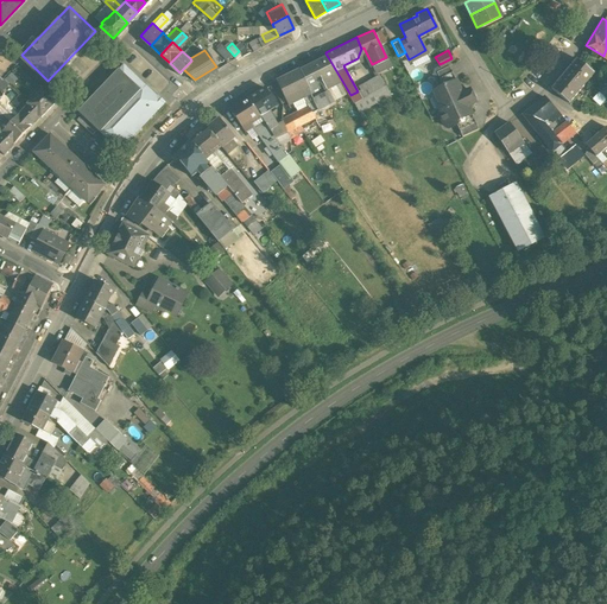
[(326,53),(298,68),(303,77),(316,71),(332,63),(326,53)]
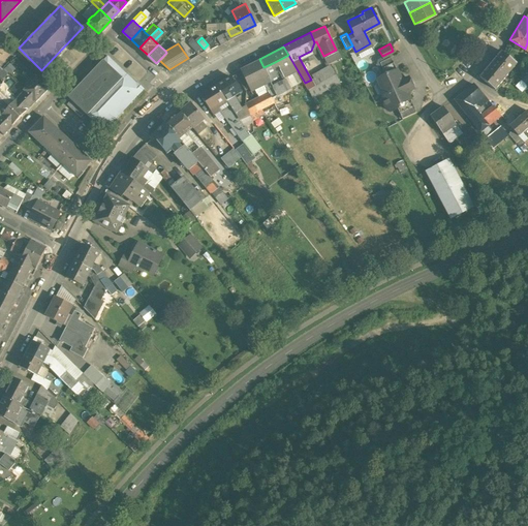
[(336,50),(323,56),(327,62),(339,56),(336,50)]
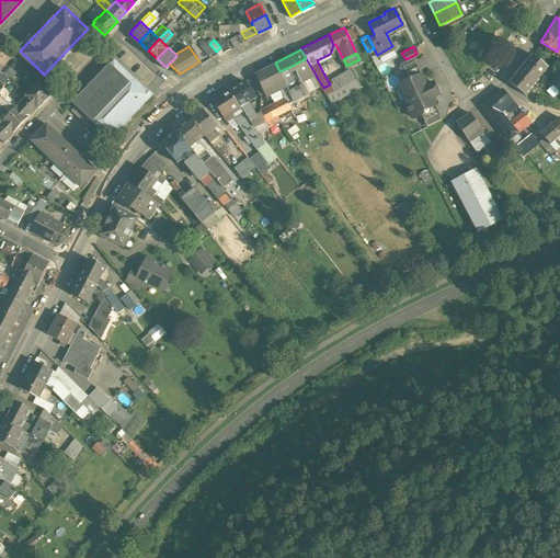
[(530,53),(507,80),(523,93),(546,66),(530,53)]
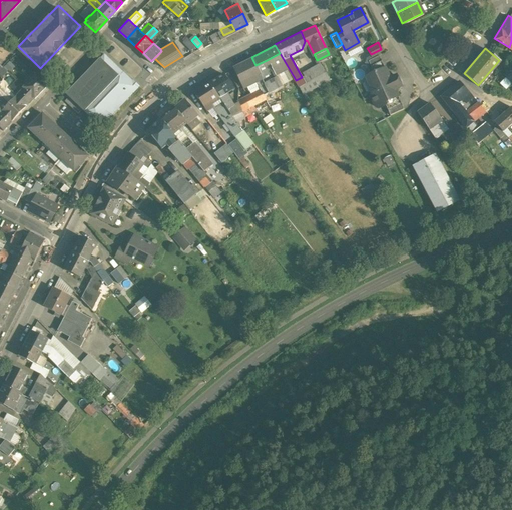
[(280,53),(267,60),(274,73),(286,67),(283,60),(280,53)]
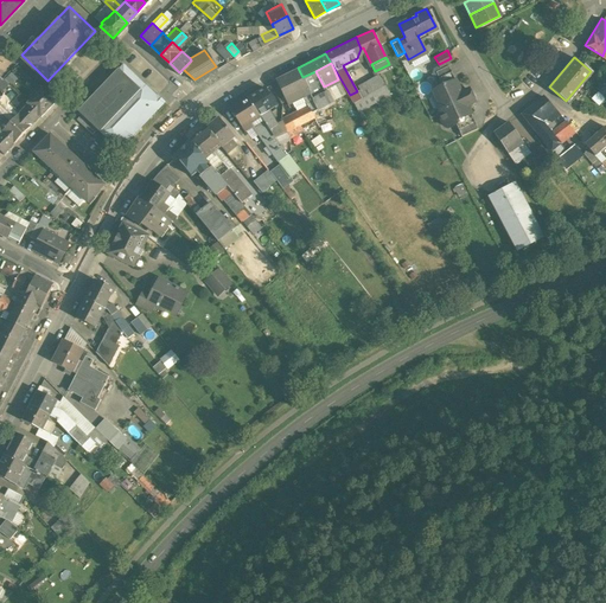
[(447,63),(434,70),(441,84),(454,78),(447,63)]
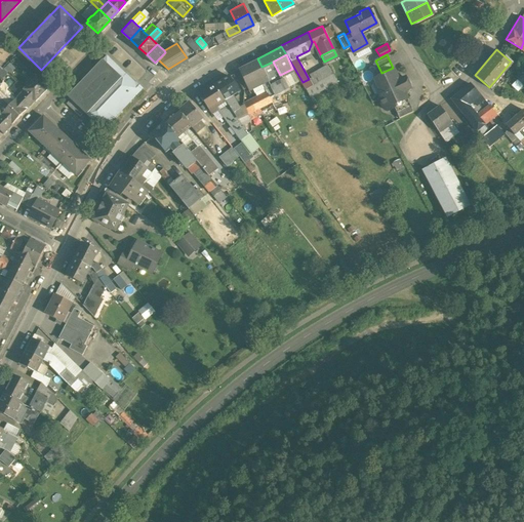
[(103,57),(67,94),(85,112),(86,112),(121,76),(118,73),(103,57)]
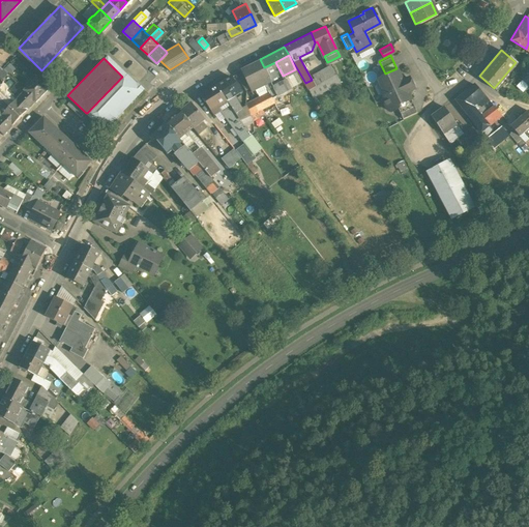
[(260,59),(241,68),(250,85),(261,79),(268,76),(264,67),(260,59)]
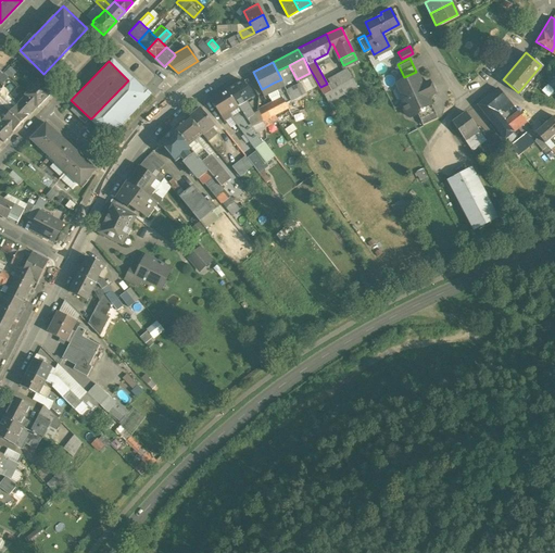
[(344,67),(335,73),(344,91),(349,89),(344,80),(350,78),(344,67)]
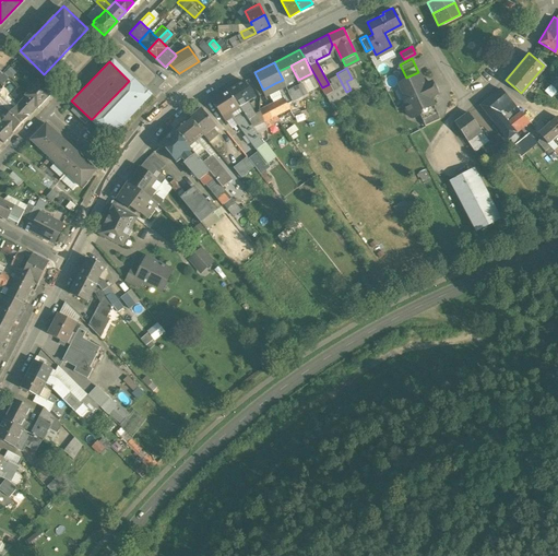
[(424,83),(418,72),(406,78),(401,80),(408,96),(404,98),(403,103),(408,115),(412,116),(418,113),(419,113),(418,109),(432,103),(429,95),(436,92),(430,80),(424,83)]
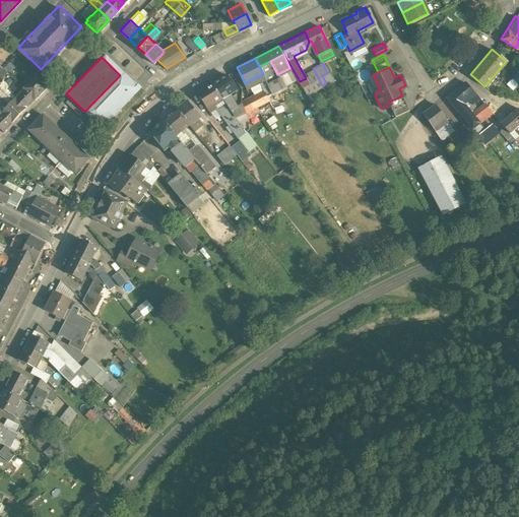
[(127,74),(121,68),(117,72),(120,75),(123,78),(127,74)]
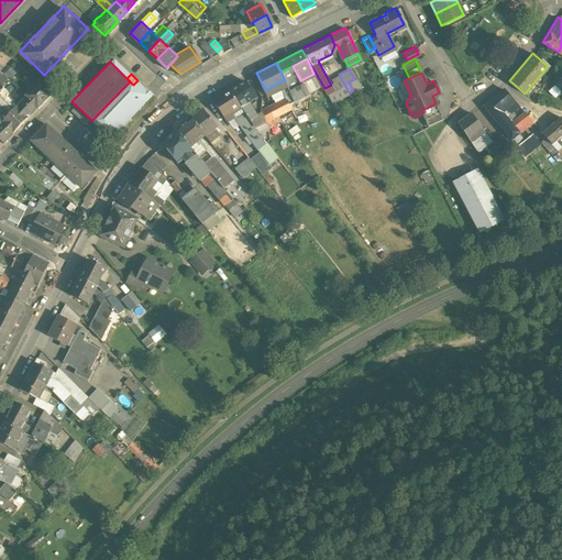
[(17,85),(7,76),(4,78),(8,81),(6,84),(12,90),(17,85)]
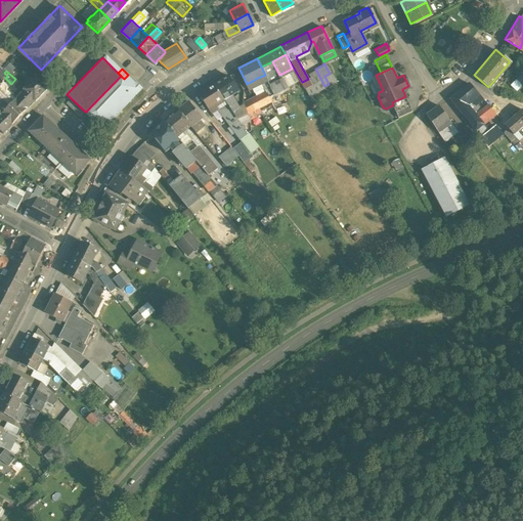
[(36,74),(24,87),(25,88),(35,97),(35,98),(47,85),(36,74)]
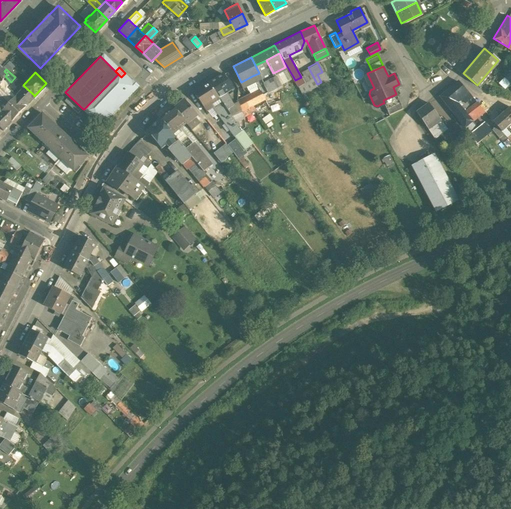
[(222,72),(208,81),(218,96),(226,92),(232,87),(222,72)]
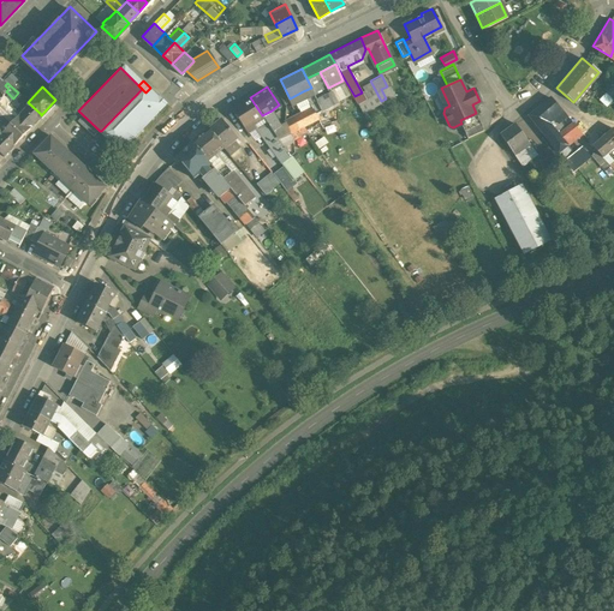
[(150,88),(145,93),(142,89),(101,131),(119,149),(166,101),(159,94),(158,95),(150,88)]
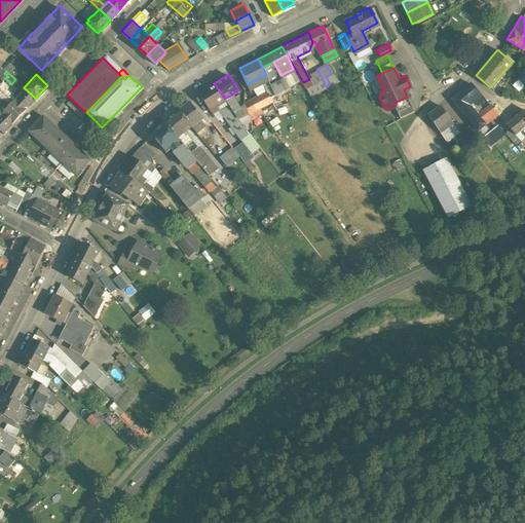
[(266,75),(259,78),(263,85),(266,90),(268,96),(274,94),(270,84),(266,75)]
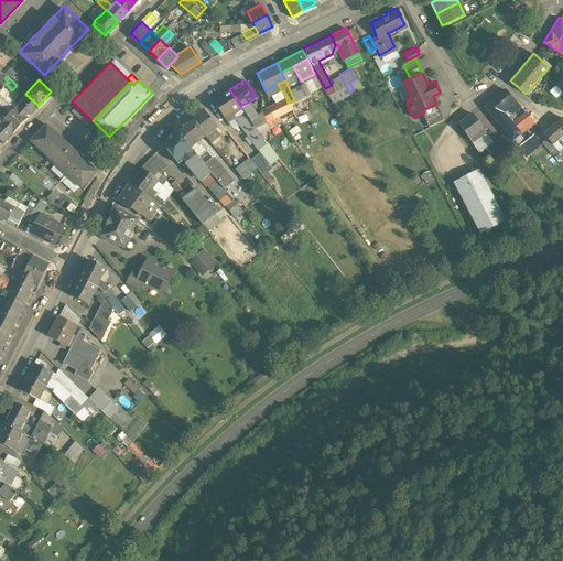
[(303,83),(290,90),(294,100),(309,93),(303,83)]
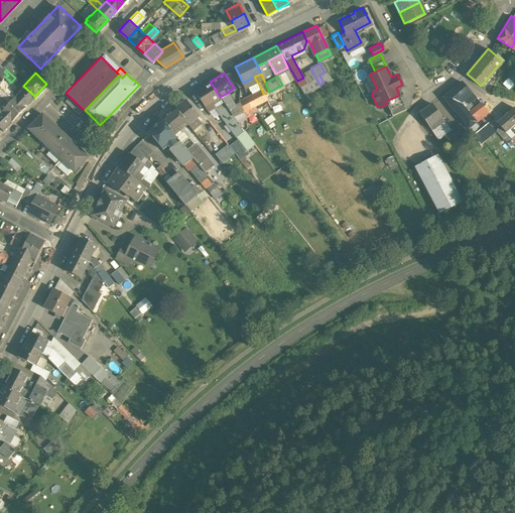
[(243,83),(245,87),(247,86),(249,90),(256,87),(255,85),(258,84),(254,77),(243,83)]
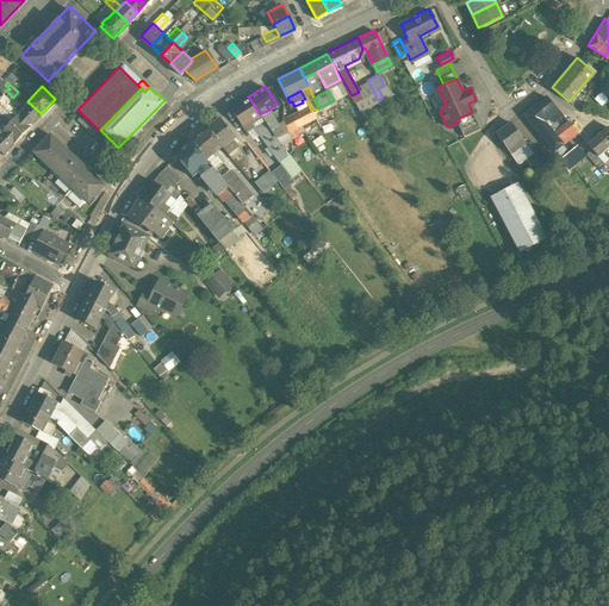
[(28,101),(18,92),(13,98),(24,107),(29,102),(28,101)]
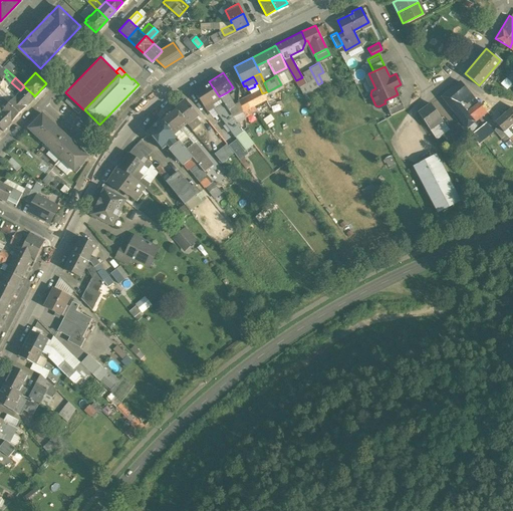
[(302,77),(296,80),(302,92),(309,88),(302,77)]
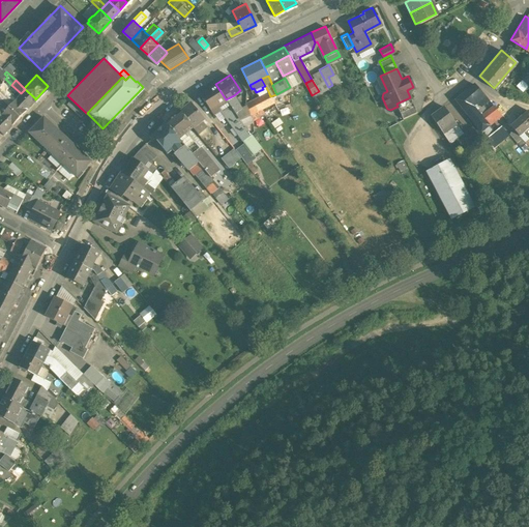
[(493,132),(487,125),(500,114),(474,83),(456,97),(475,122),(482,133),(492,145),(495,142),(496,143),(499,140),(493,132)]
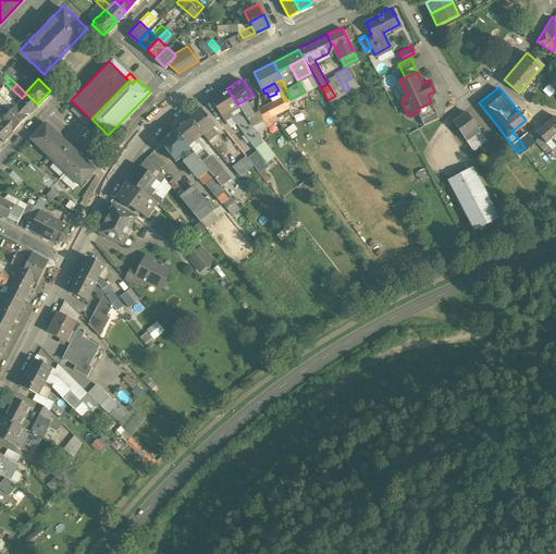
[(226,88),(210,99),(223,120),(231,115),(241,109),(237,105),(226,88)]
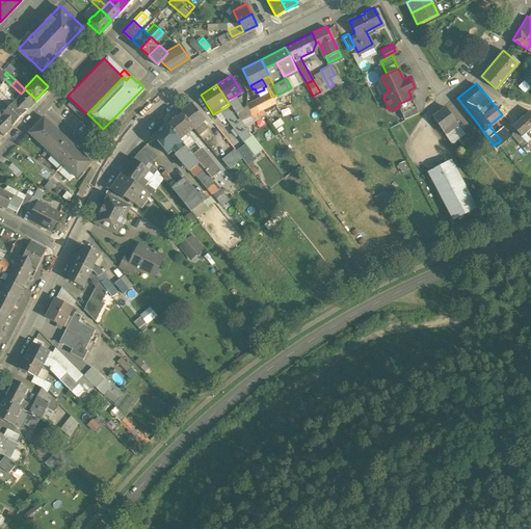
[(21,94),(17,98),(27,108),(35,99),(25,89),(21,94)]
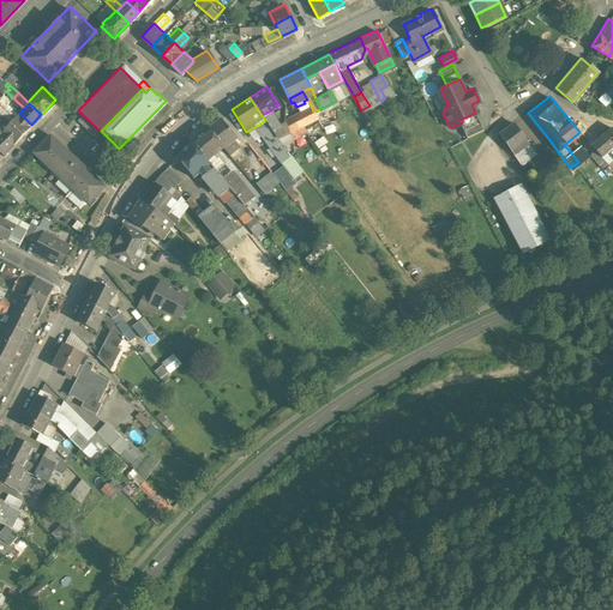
[(311,106),(283,120),(287,126),(288,131),(316,116),(313,112),(311,106)]
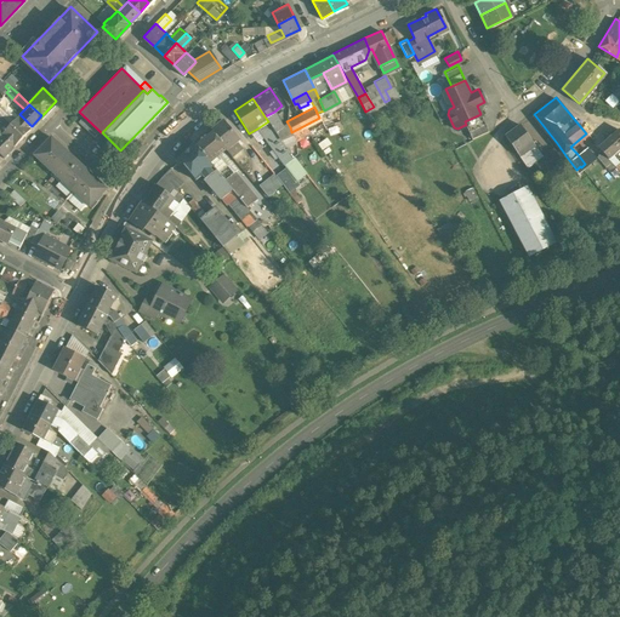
[(16,118),(5,108),(0,113),(10,124),(16,118)]
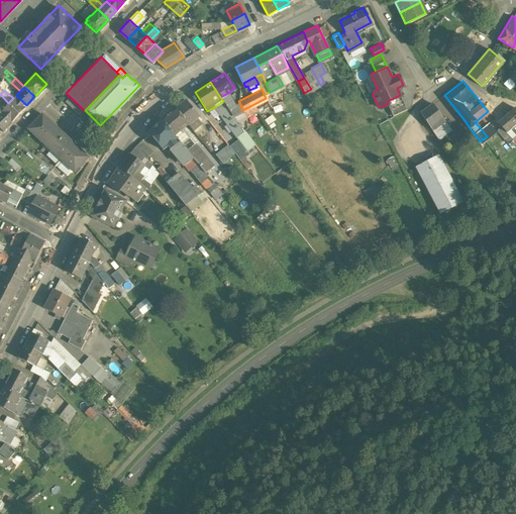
[(228,93),(220,97),(223,101),(227,107),(233,104),(234,103),(228,93)]
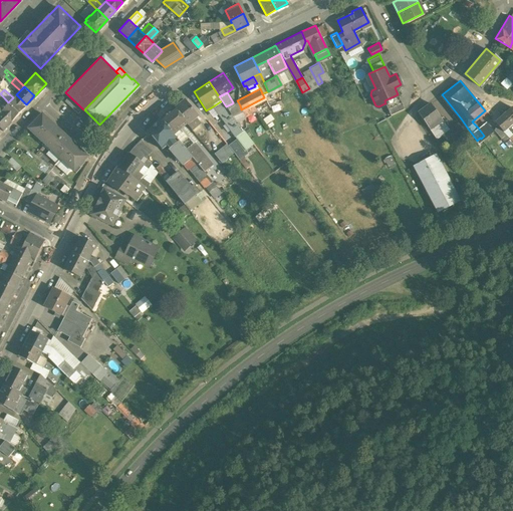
[(8,102),(0,93),(0,102),(4,106),(8,102)]
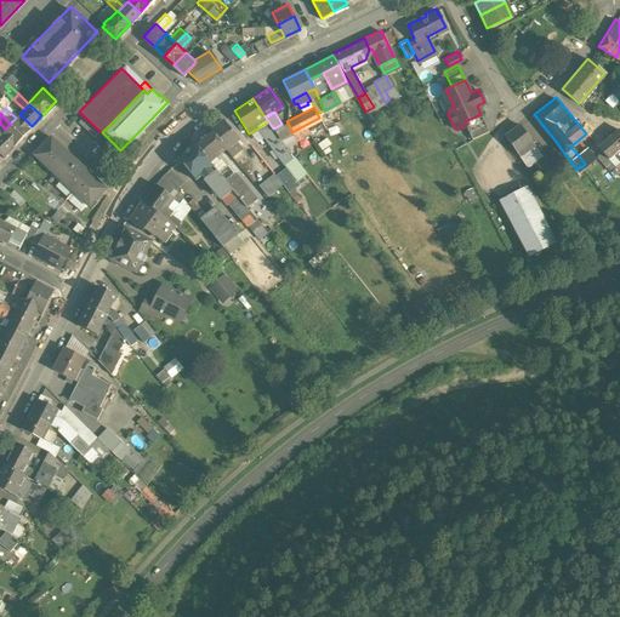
[(32,126),(20,114),(16,118),(10,124),(22,135),(32,126)]
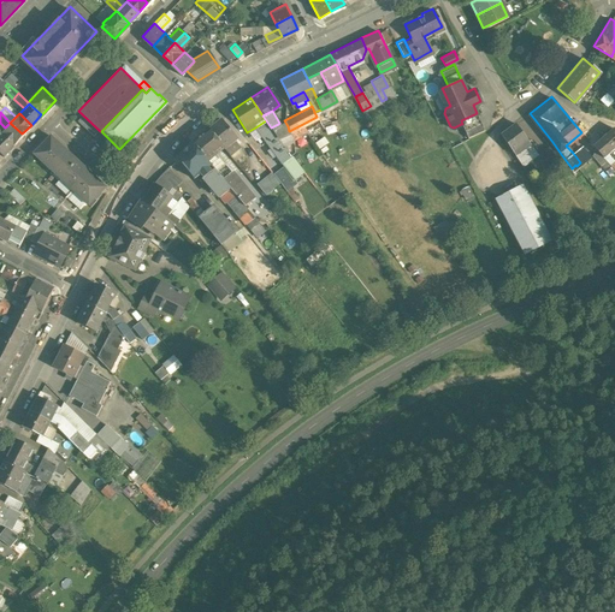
[(477,113),(461,120),(462,124),(461,124),(467,136),(484,129),(477,113)]
